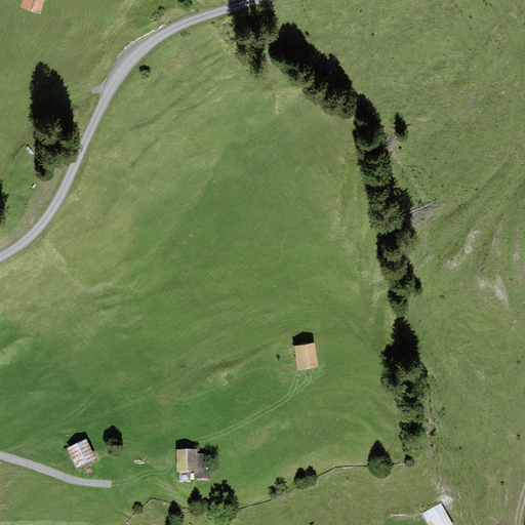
[(40,0),(18,0),(16,6),(35,13),(40,0)]
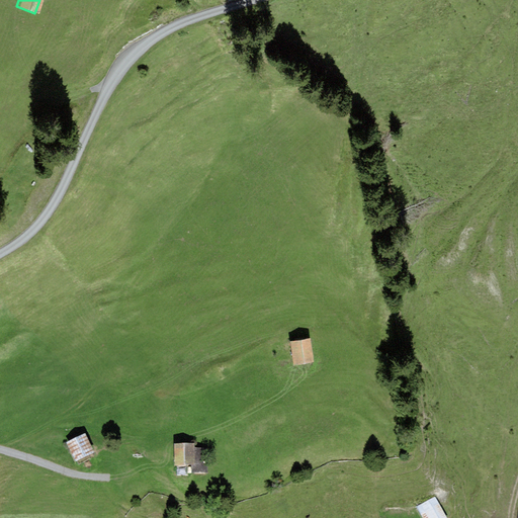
[(306,339),(287,341),(289,361),(309,359),(306,339)]
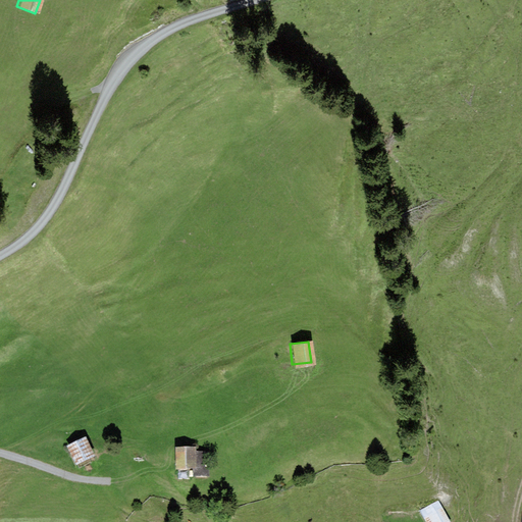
[(95,456),(86,437),(66,447),(75,465),(95,456)]
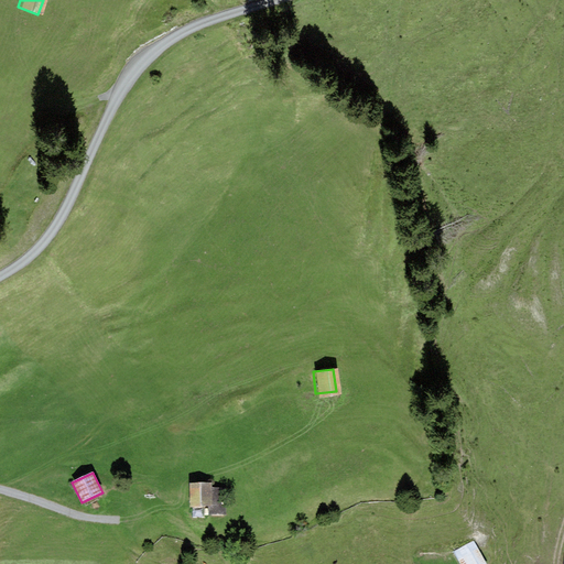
[(191,508),(208,507),(209,516),(226,514),(225,488),(212,488),(212,483),(190,484),(191,508)]
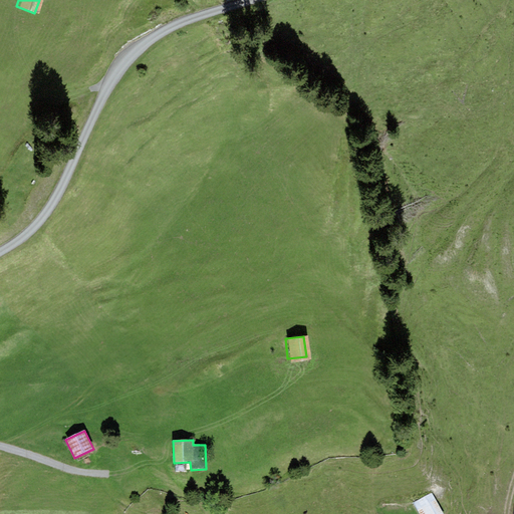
[(434,513),(429,503),(411,512),(412,513),(434,513)]
